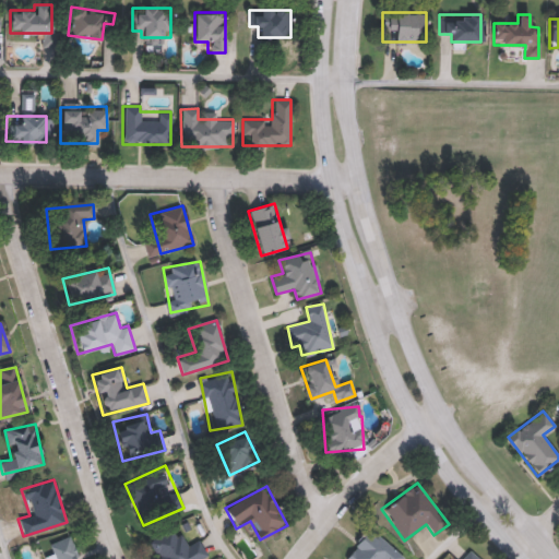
[(158,558),(147,543),(171,526),(183,543),(194,535),(207,554),(199,558),(158,558)]
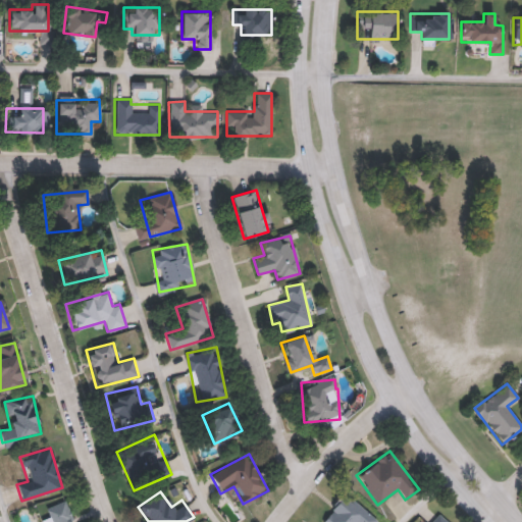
[(319,521),(346,492),(376,521),(375,521),(319,521)]
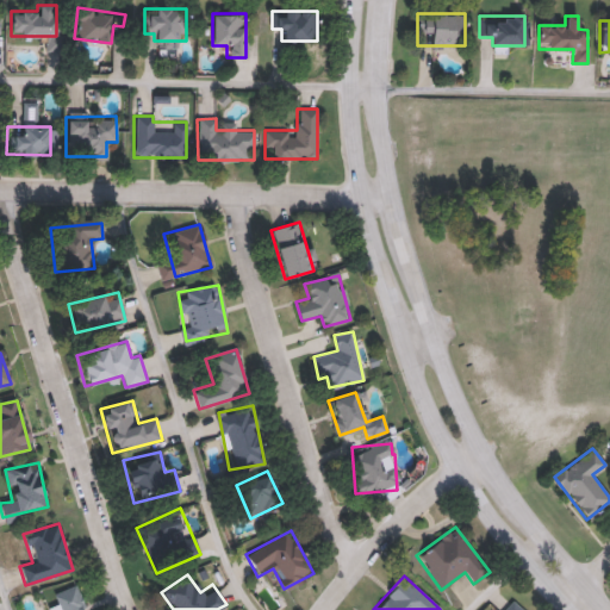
[(44,609),(41,598),(75,585),(85,609),(44,609)]
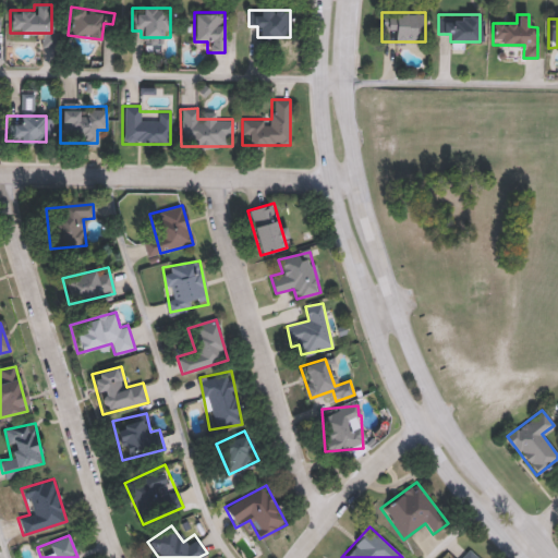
All buildings are outlined.
